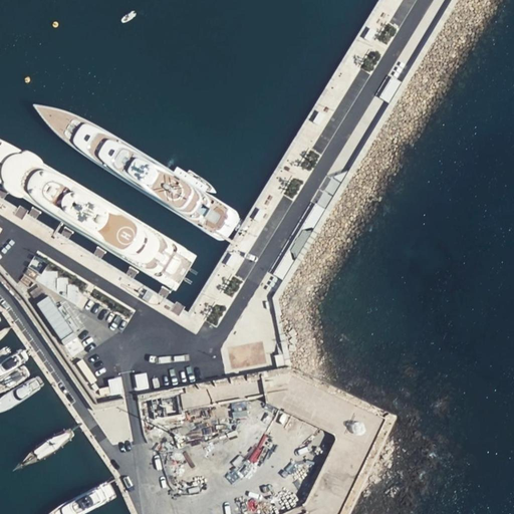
[(395,92),(398,81),(389,78),(384,88),(395,92)]
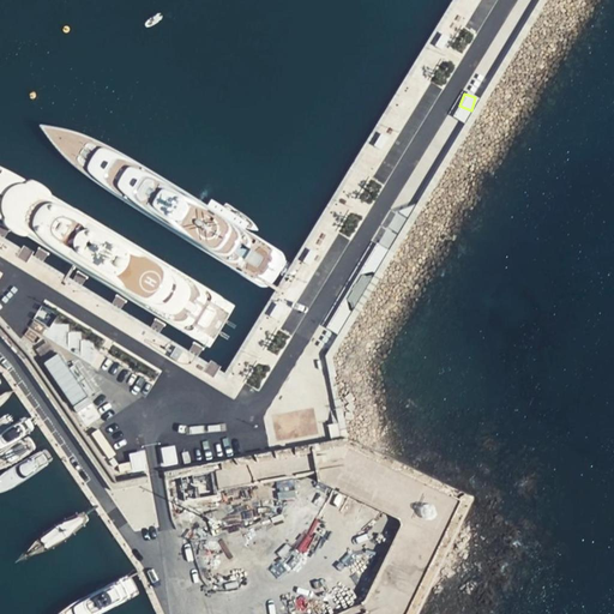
[(452,131),(457,120),(447,116),(443,127),(452,131)]
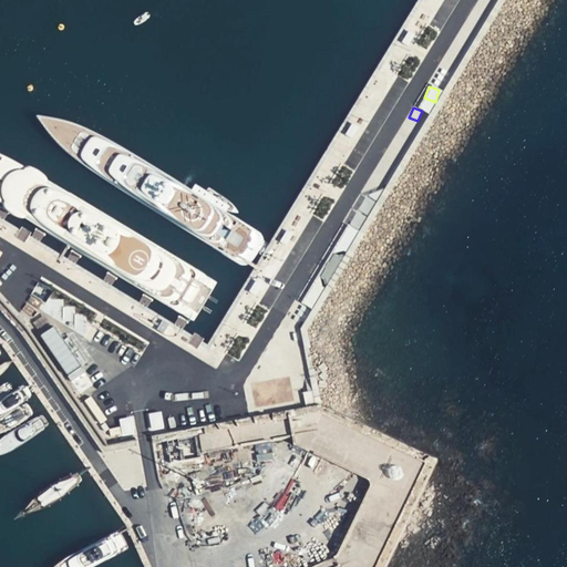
[(359,208),(367,214),(374,202),(367,196),(359,208)]
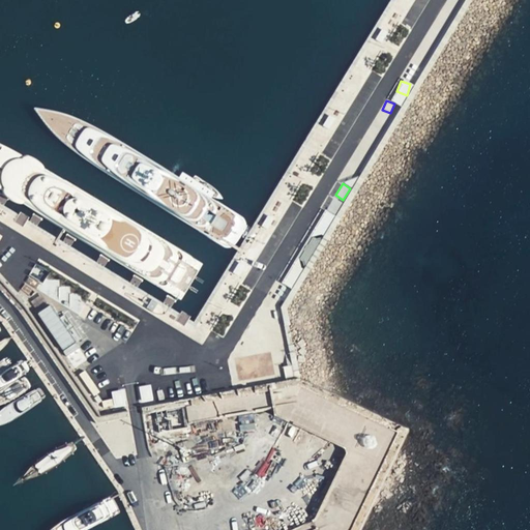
[(128,413),(127,409),(106,412),(29,304),(0,274),(0,285),(24,311),(105,421),(129,418),(128,413)]
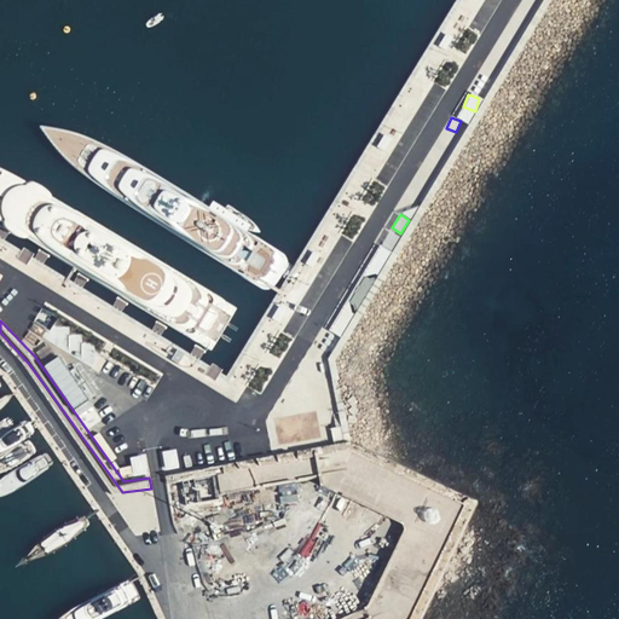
[(44,365),(76,415),(92,405),(58,356),(44,365)]
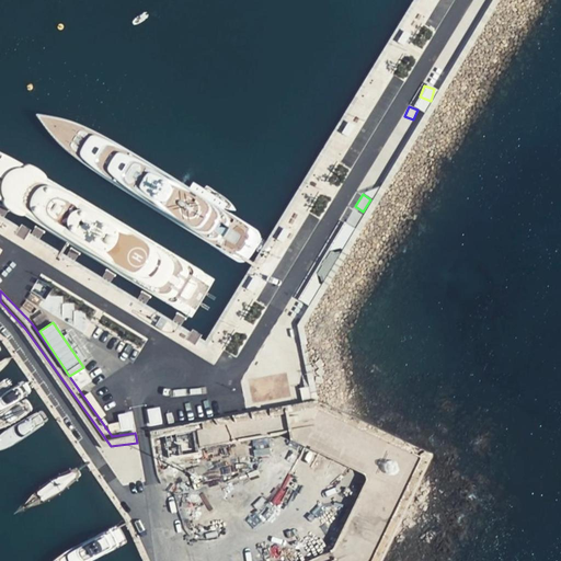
[(272,374),(274,401),(290,400),(288,373),(272,374)]
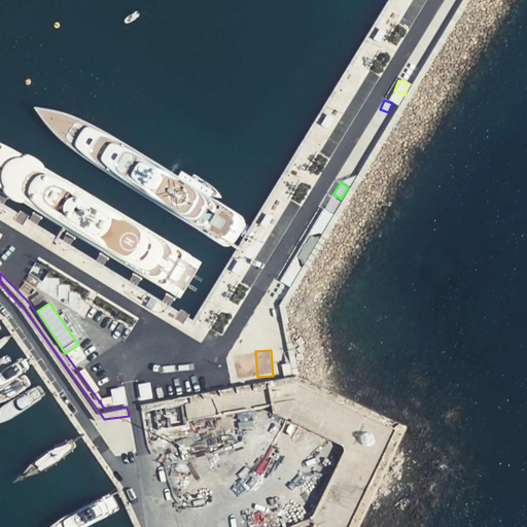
[(282,363),(283,376),(291,375),(290,363),(282,363)]
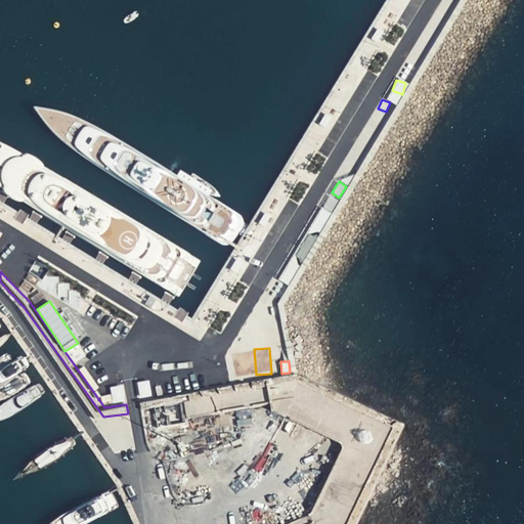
[(298,374),(139,402),(140,405),(140,409),(154,406),(158,427),(165,425),(186,422),(185,417),(268,402),(270,407),(344,443),(310,516),(290,523),(357,523),(406,424),(298,374)]
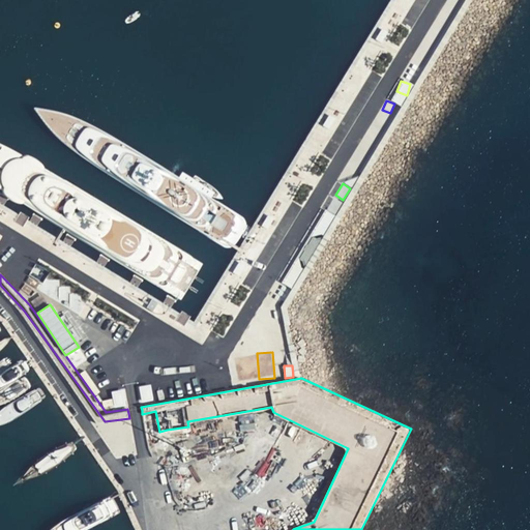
[(240,418),(241,430),(254,429),(253,417),(240,418)]
